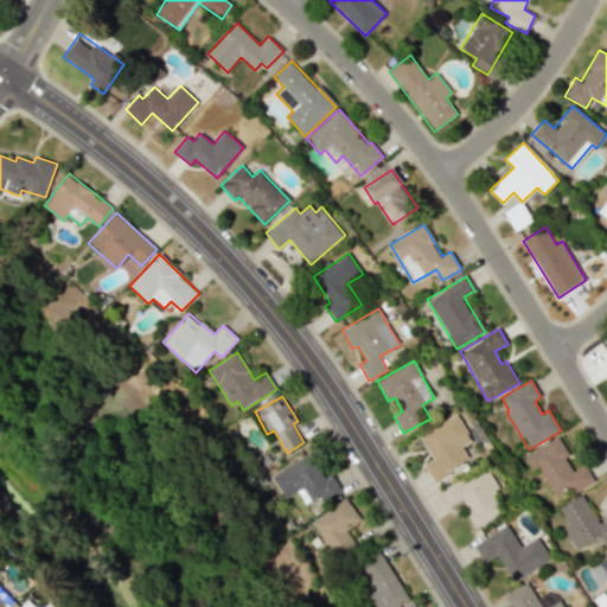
[(419,434),(432,459),(423,464),(433,481),(470,461),(462,446),(471,441),(458,414),(419,434)]
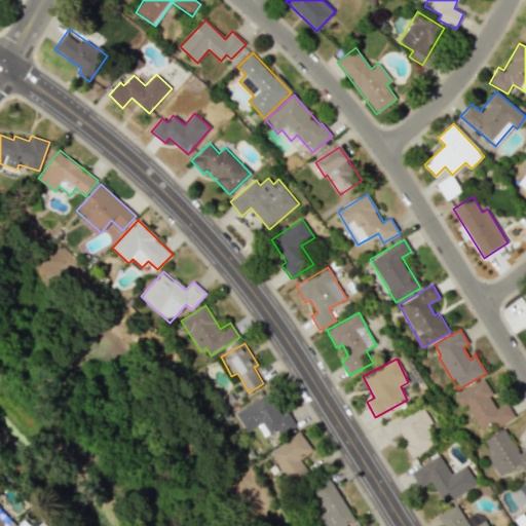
[(481,430),(495,422),(498,427),(515,417),(506,403),(496,408),(489,396),(493,393),(484,379),(454,396),(461,409),(466,406),(481,430)]
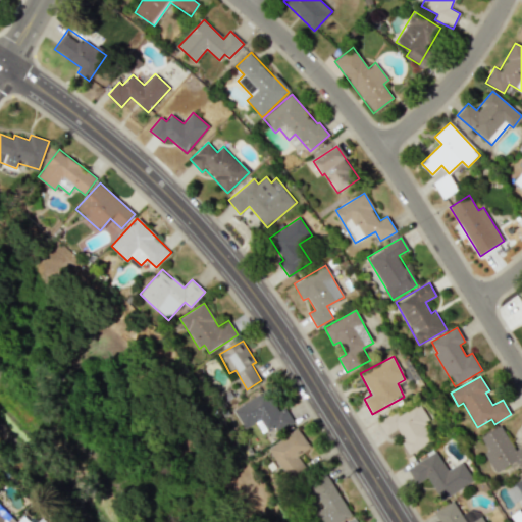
[(295,423),(285,407),(277,411),(267,390),(233,408),(245,429),(261,421),(265,429),(273,425),(277,432),(295,423)]
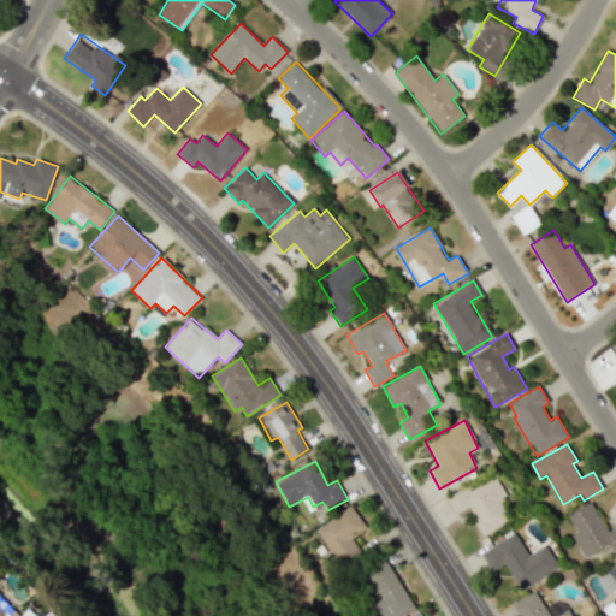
[(515,517),(493,477),(469,490),(467,486),(445,497),(455,515),(468,508),(483,535),(515,517)]
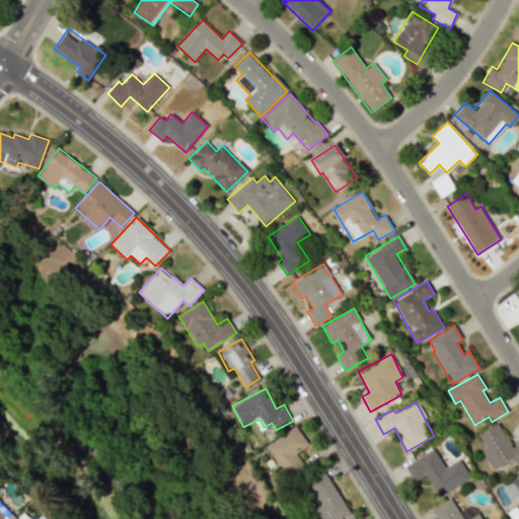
[(478,434),(486,448),(482,450),(493,470),(511,460),(514,465),(518,462),(518,443),(512,447),(499,423),(478,434)]
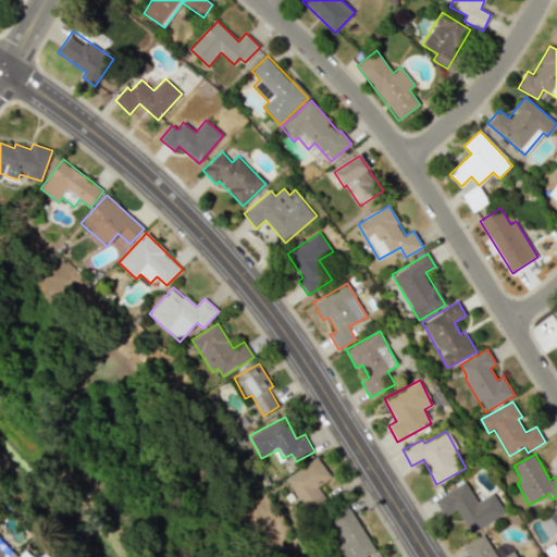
[(287,478),(308,510),(326,498),(319,486),(332,477),(319,457),(287,478)]
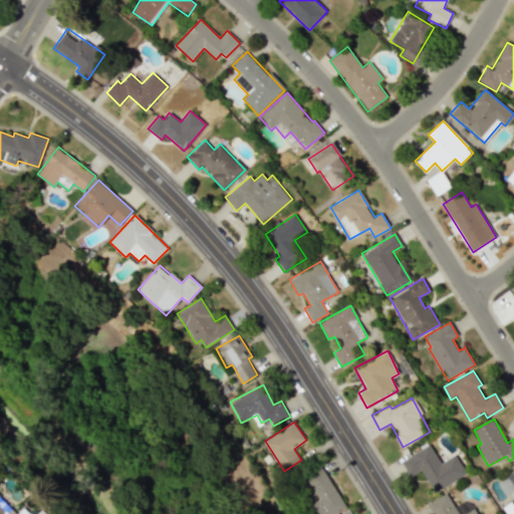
[(410,477),(422,470),(435,492),(466,475),(455,455),(441,463),(430,444),(401,461),(410,477)]
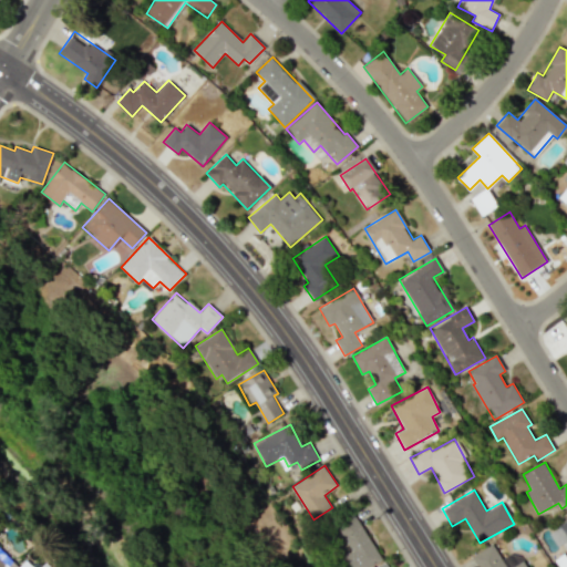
[(352,552),(341,557),(344,566),(370,566),(381,562),(358,514),(338,524),(352,552)]
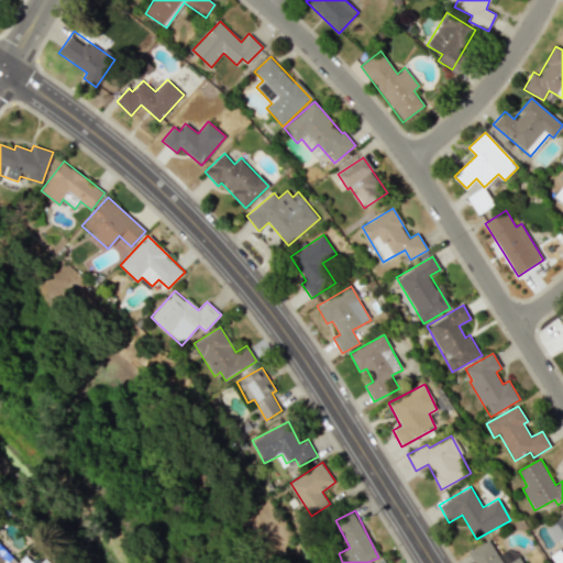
[(468,553),(474,562),(522,562),(512,548),(499,556),(488,540),(468,553)]
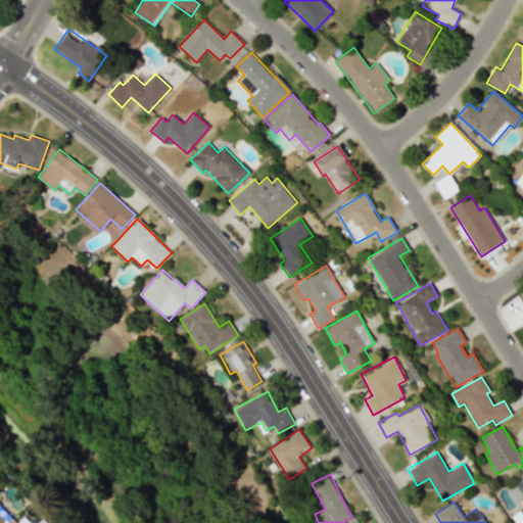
[(17,522),(0,505),(0,522),(31,522),(25,516),(17,522)]
